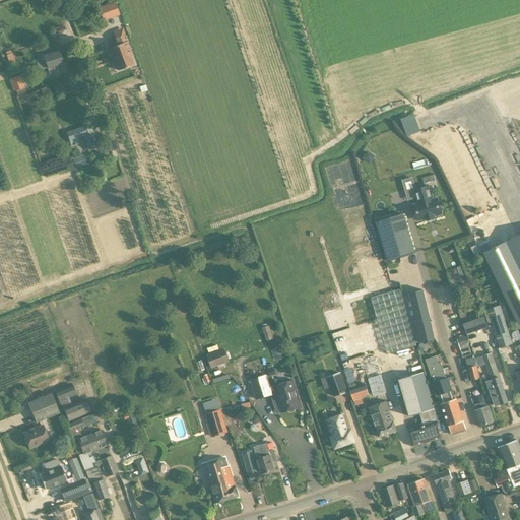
[(117,2),(105,6),(108,16),(120,12),(117,2)]
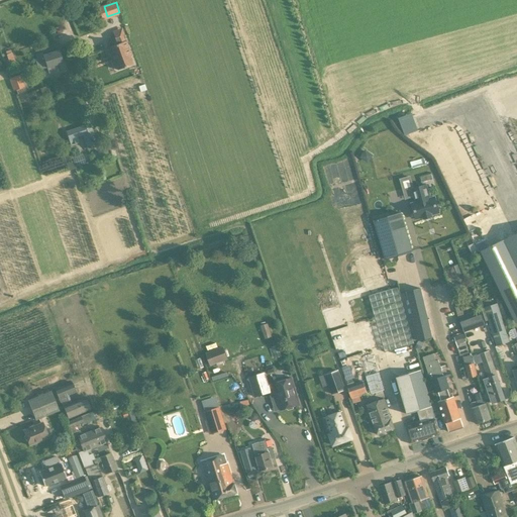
[(113,45),(106,47),(109,57),(112,56),(116,70),(132,65),(129,57),(130,57),(125,41),(124,41),(122,35),(111,38),(113,45)]
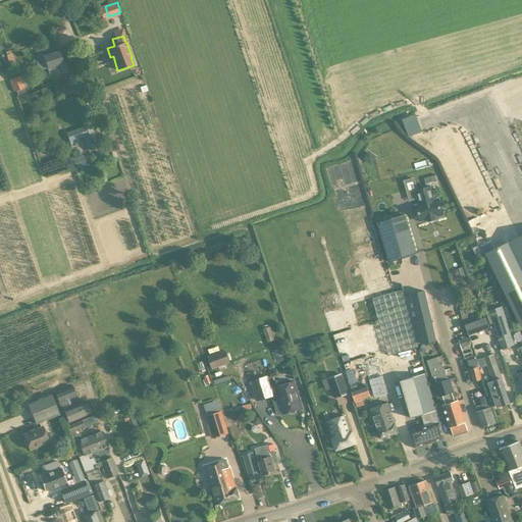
[(39,71),(47,68),(49,74),(59,71),(57,65),(62,63),(58,51),(43,56),(42,54),(36,56),(37,60),(35,60),(39,71)]
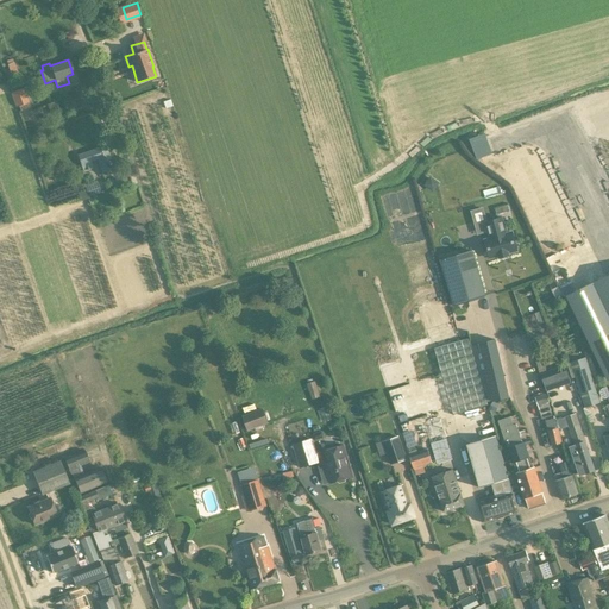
[(29,102),(24,88),(11,93),(16,107),(19,106),(20,111),(27,108),(26,104),(29,102)]
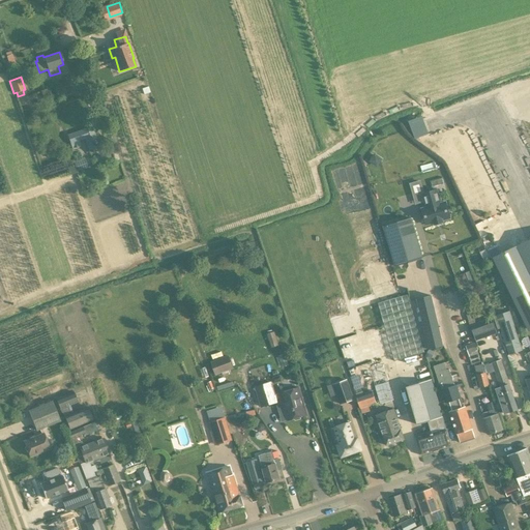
[(91,126),(67,135),(72,150),(80,147),(78,141),(84,139),(88,151),(98,147),(91,126)]
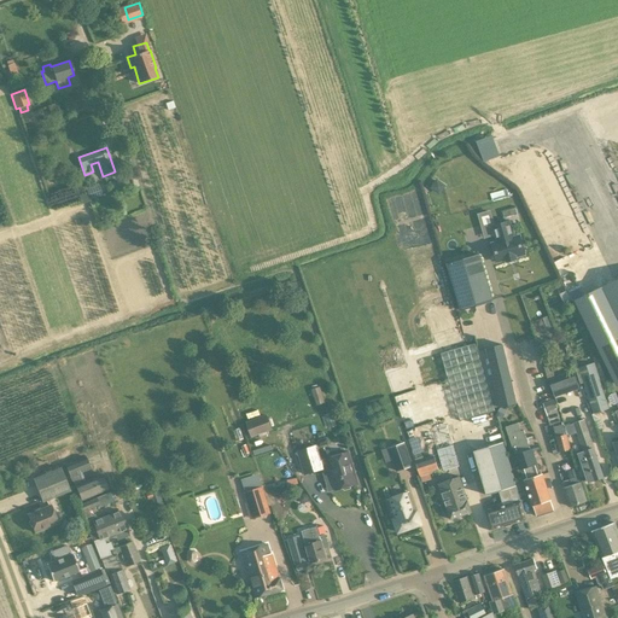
[(437,180),(432,187),(439,192),(444,186),(437,180)]
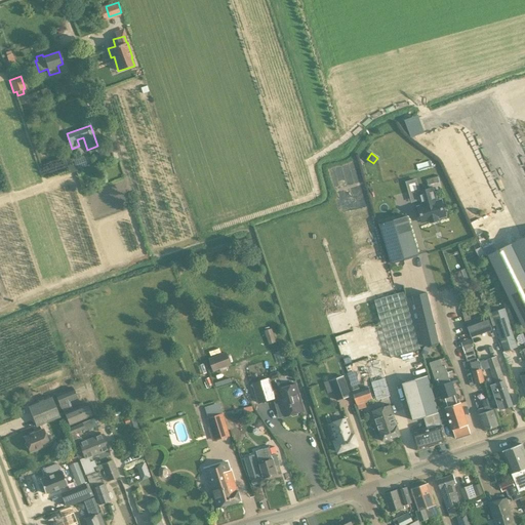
[(83,159),(83,156),(77,158),(75,161),(78,169),(86,166),(83,159)]
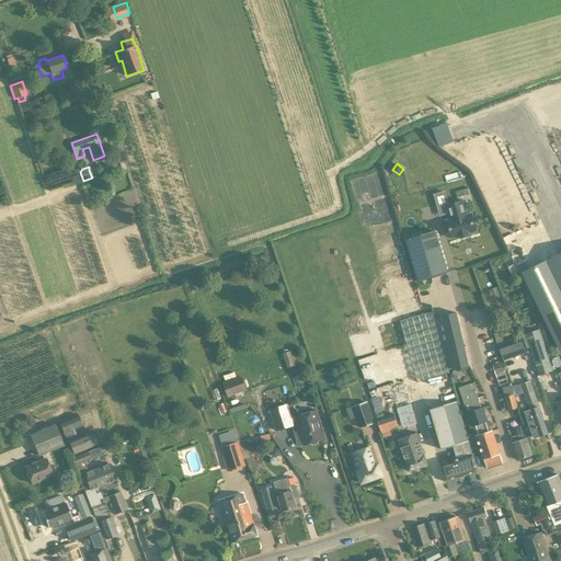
[(460,238),(468,236),(468,233),(477,230),(471,214),(466,215),(462,201),(447,205),(451,219),(446,221),(450,238),(459,236),(460,238)]
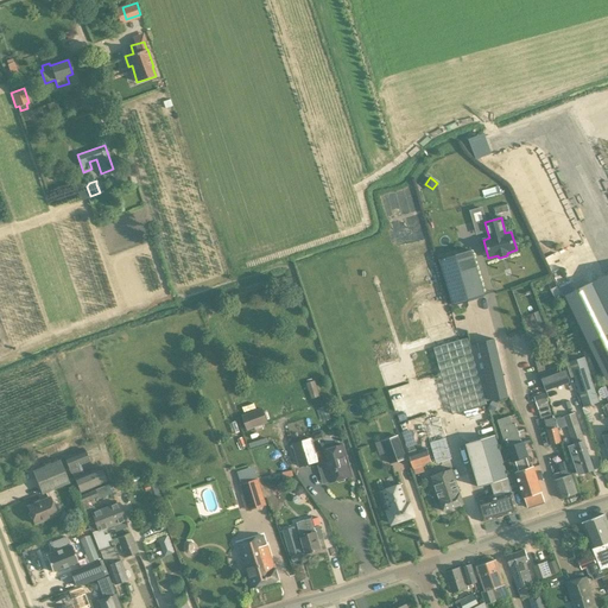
[(485,297),(473,249),(439,259),(451,306),(485,297)]
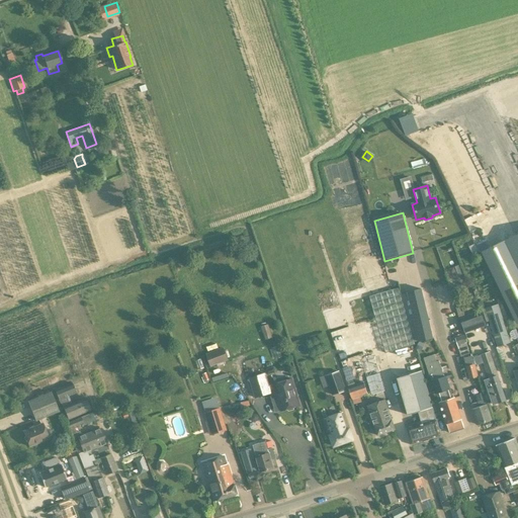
[(517,234),(504,242),(516,267),(496,277),(503,292),(502,292),(517,323),(517,322),(517,234)]
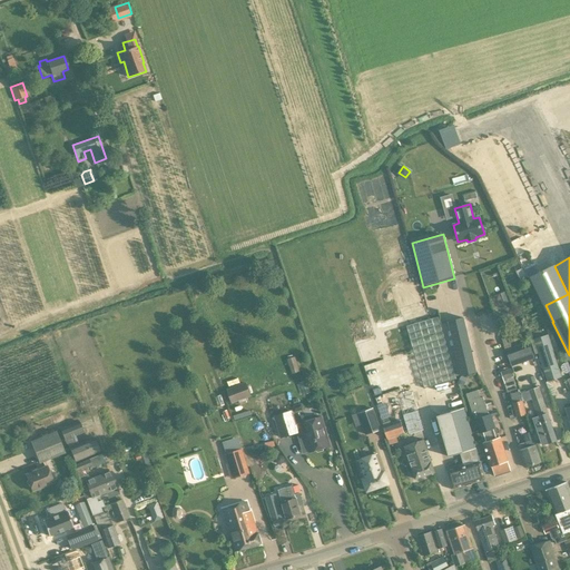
[(524,271),(529,277),(538,273),(533,265),(524,271)]
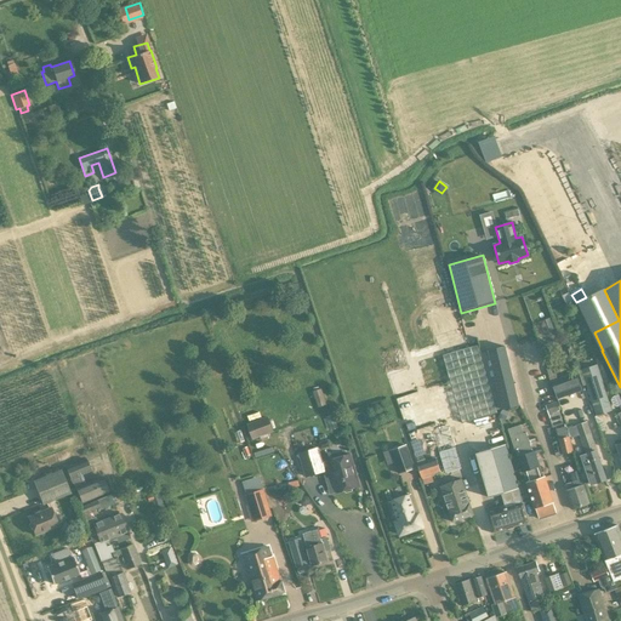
[(567,305),(574,301),(569,292),(563,296),(567,305)]
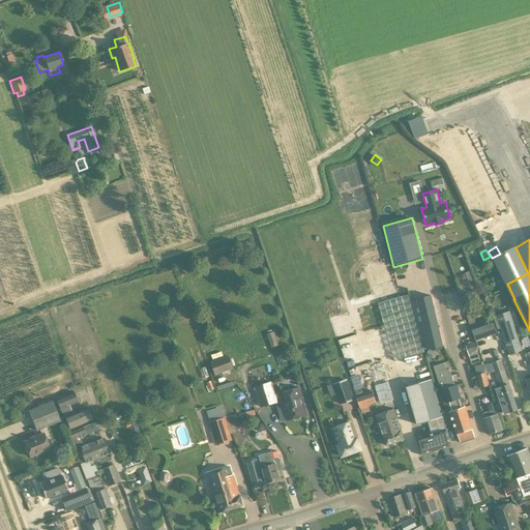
[(408,294),(378,303),(388,341),(394,360),(424,352),(408,294)]
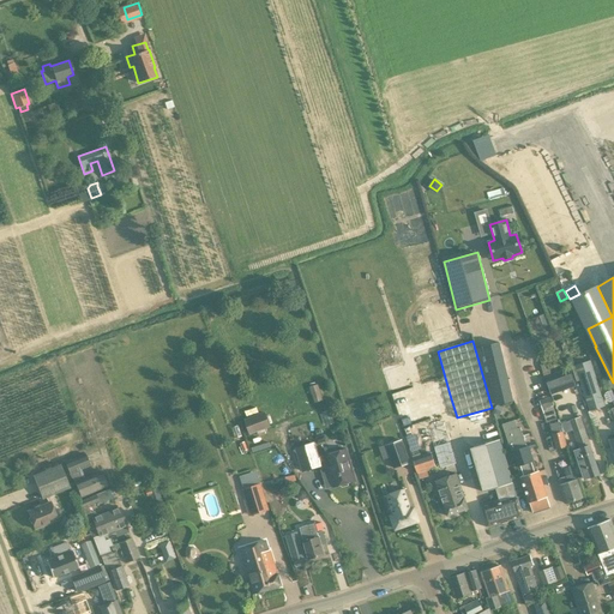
[(500,342),(494,343),(482,347),(495,405),(513,401),(500,342)]
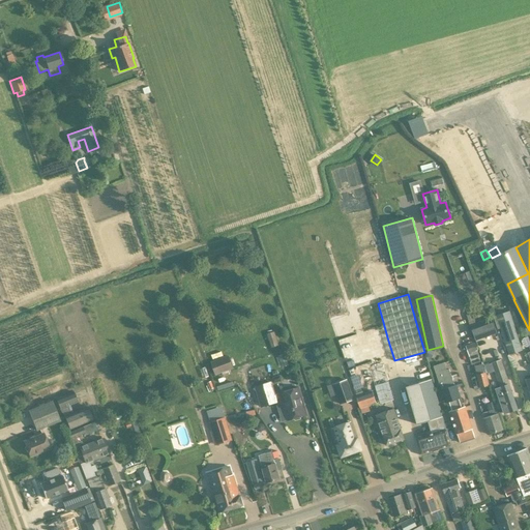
[(497,329),(500,328),(508,354),(522,350),(509,312),(497,316),(494,317),(497,329)]
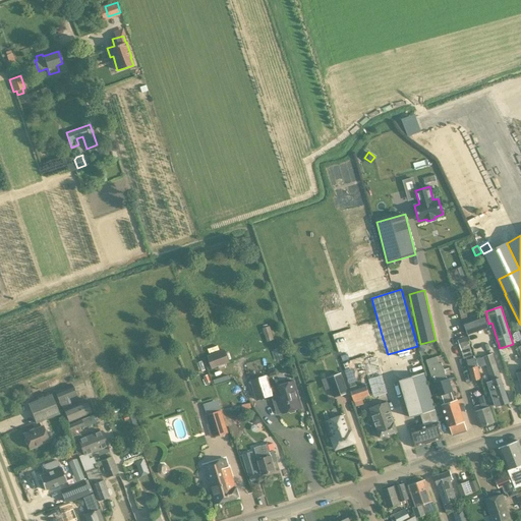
[(468,335),(475,332),(481,330),(488,327),(483,312),(462,321),(468,335)]
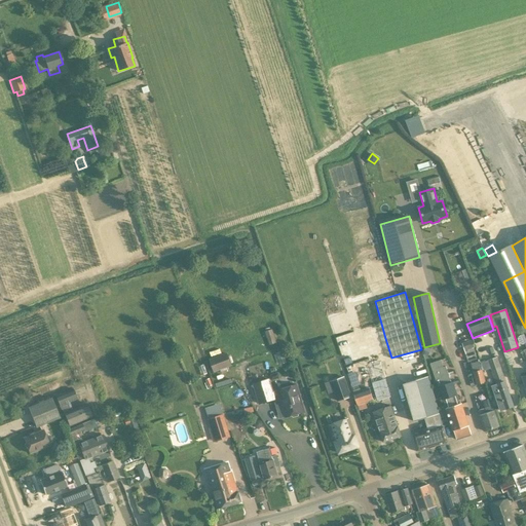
[(265,332),(269,345),(276,342),(272,329),(265,332)]
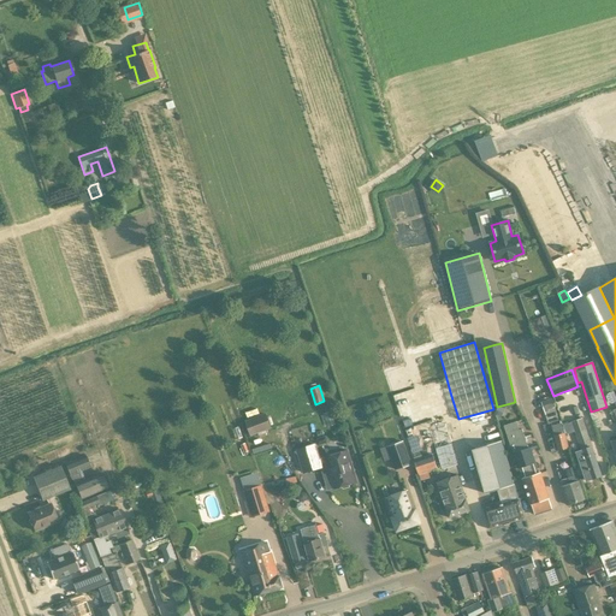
[(552,398),(540,402),(544,412),(545,416),(548,424),(558,420),(556,413),(555,408),(556,407),(552,398)]
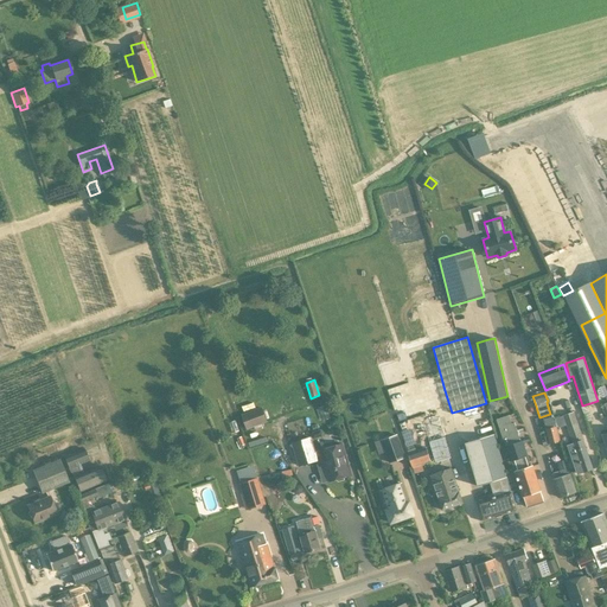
[(497,403),(491,401),(486,408),(492,411),(497,403)]
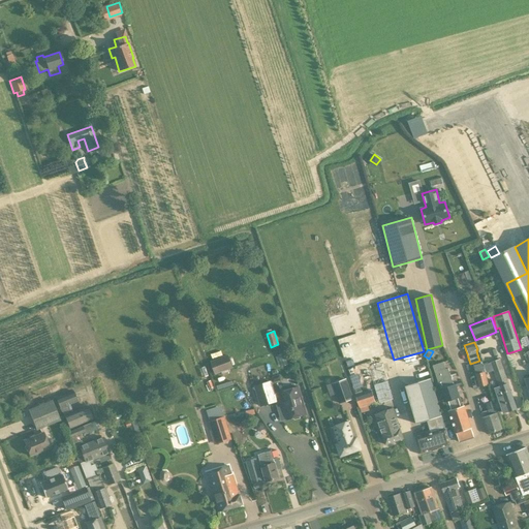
[(215,374),(232,368),(228,354),(210,362),(215,374)]
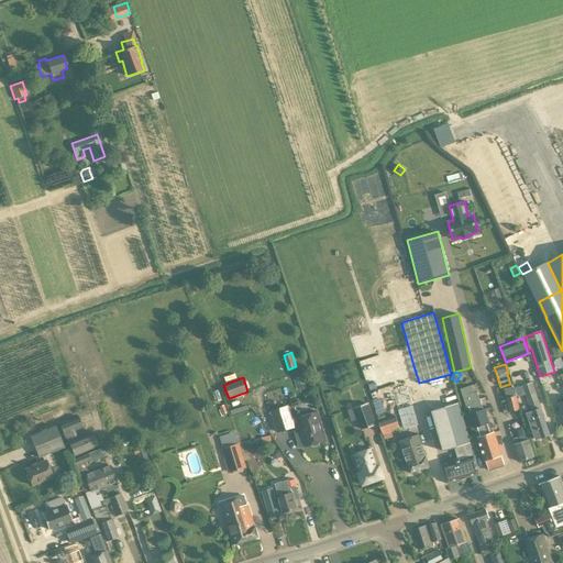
[(544,392),(549,390),(545,381),(540,377),(539,377),(544,392)]
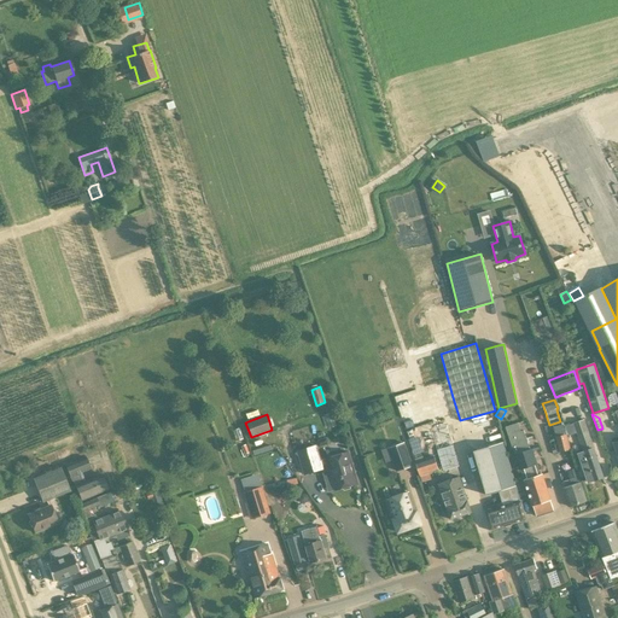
[(573,423),(583,452),(578,453),(588,482),(604,477),(584,419),(573,423)]
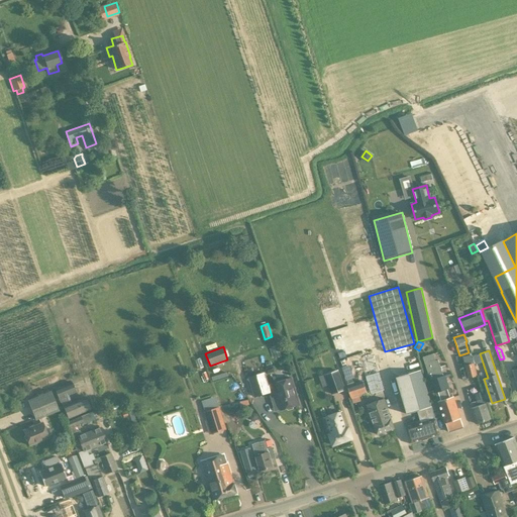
[(448,432),(463,427),(453,397),(452,397),(445,376),(443,376),(438,360),(435,360),(433,353),(422,357),(434,393),(435,393),(445,423),(448,432)]
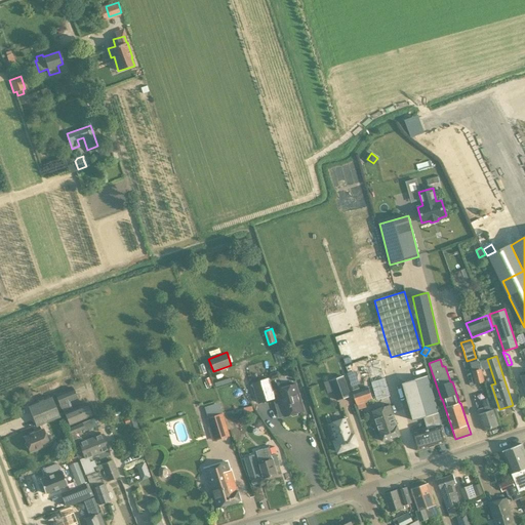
[(482,372),(479,361),(470,364),(473,371),(472,372),(475,382),(476,385),(484,381),(481,372),(482,372)]
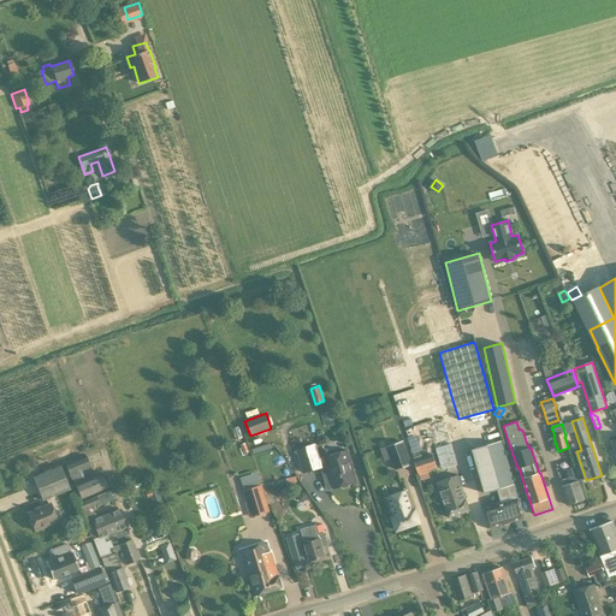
[(502,440),(472,449),(485,493),(497,490),(501,504),(484,509),(489,528),(489,529),(491,528),(490,526),(503,522),(504,525),(504,526),(510,523),(510,522),(509,521),(521,517),(522,520),(525,519),(525,517),(523,517),(519,499),(502,440)]
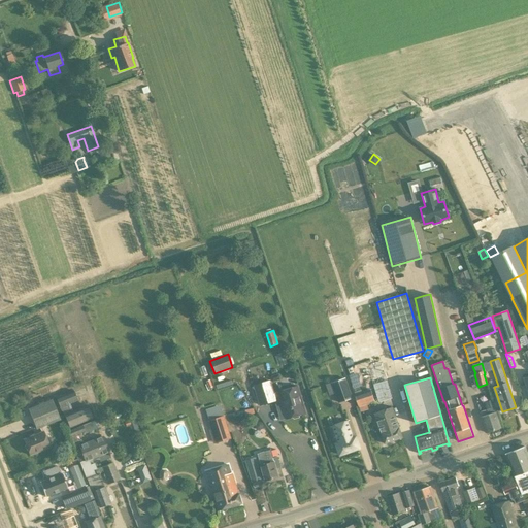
[(344,378),(332,383),(339,402),(352,398),(344,378)]
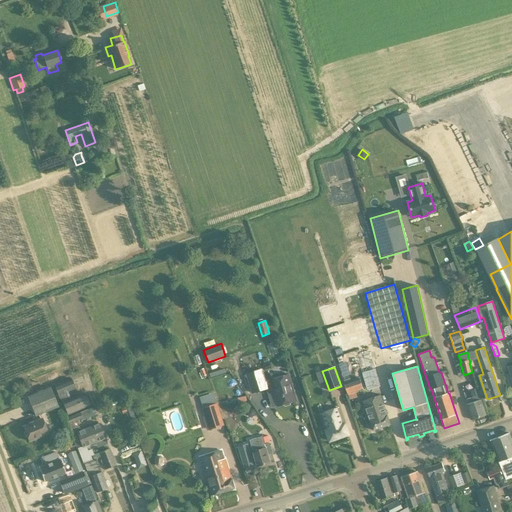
[(268,389),(262,369),(246,373),(252,394),(268,389)]
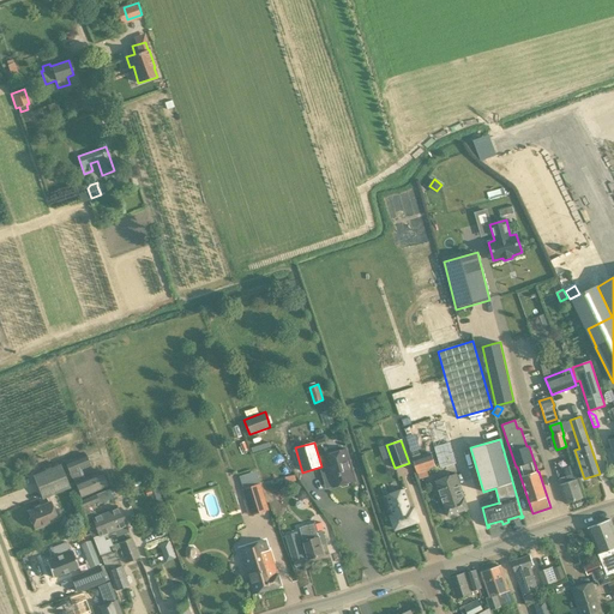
[(355,480),(345,449),(324,456),(333,487),(355,480)]
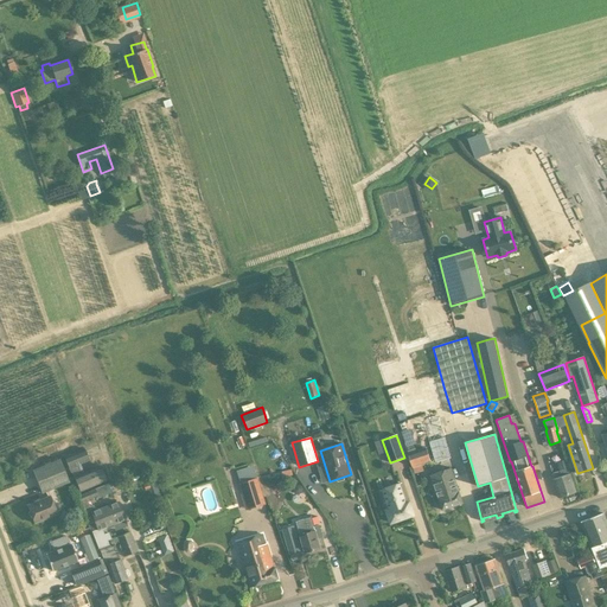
[(434,446),(408,454),(413,467),(439,459),(434,446)]
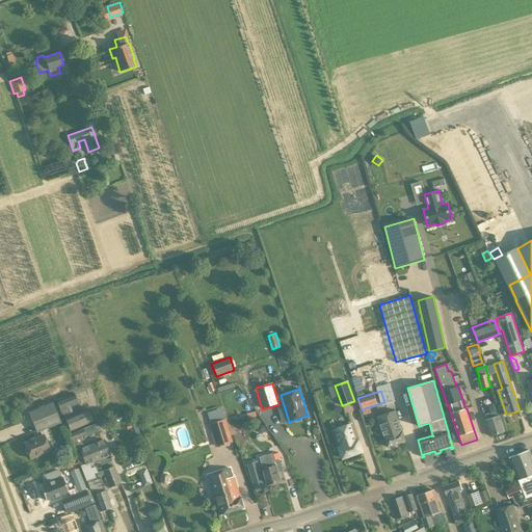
[(74,393),(56,400),(61,410),(70,407),(78,403),(74,393)]
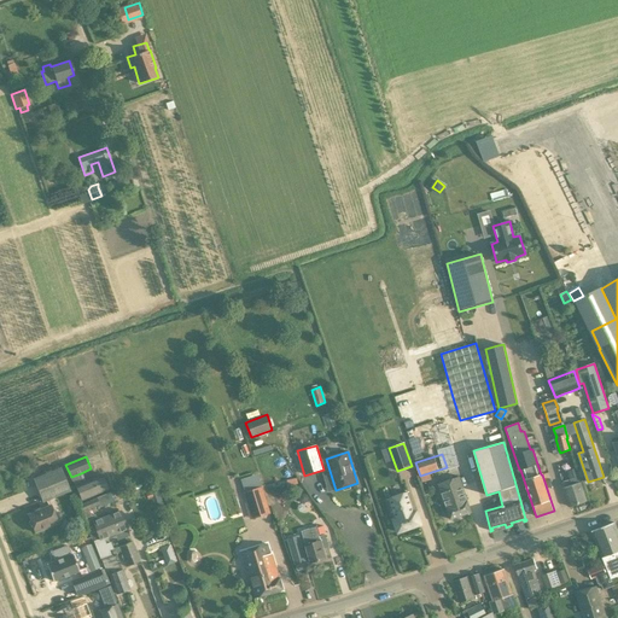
[(69,491),(59,468),(33,478),(42,502),(69,491)]
